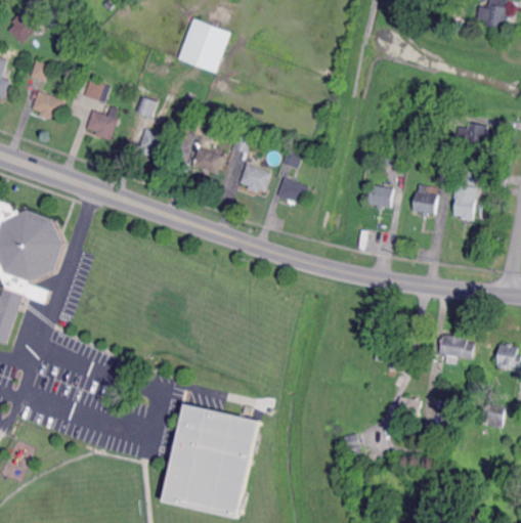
[(109,9),(103,4),(107,0),(113,5),(109,9)]
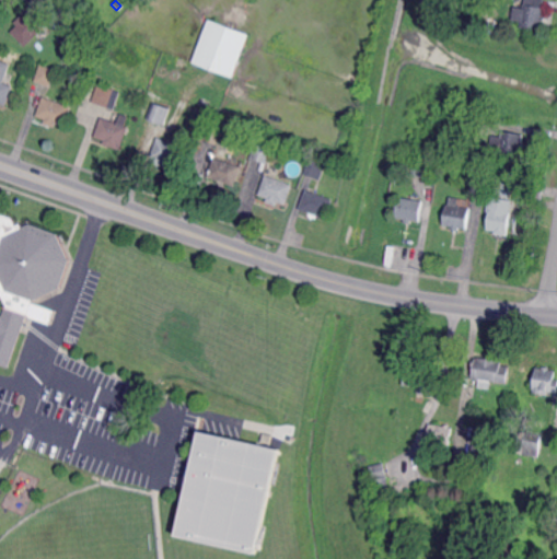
[(543,0),(540,32),(518,28),(519,22),(511,21),(513,8),(522,9),(522,0),(543,0)]
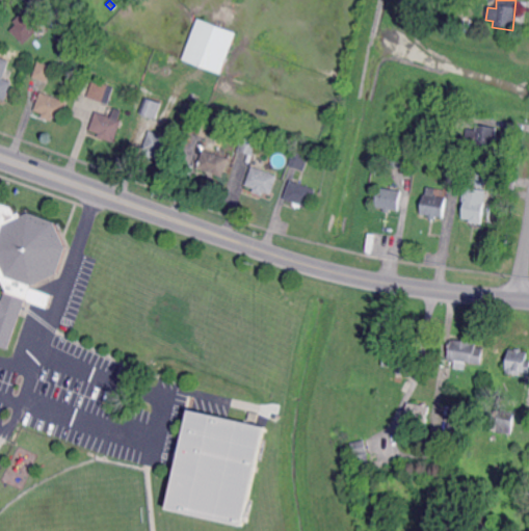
[(43,24),(23,45),(8,31),(15,25),(11,22),(20,14),(23,17),(29,10),(43,24)]
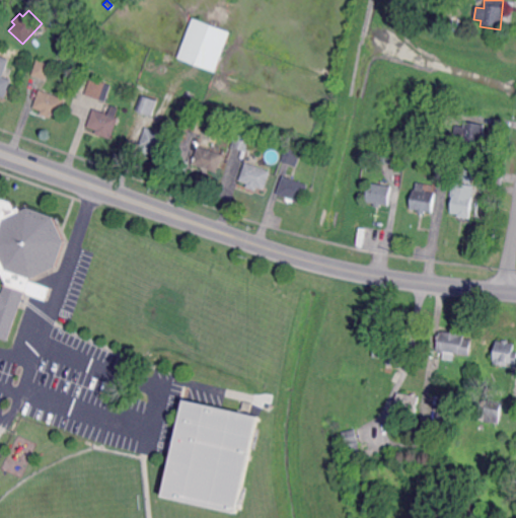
[(214,74),(176,60),(191,19),(229,33),(214,74)]
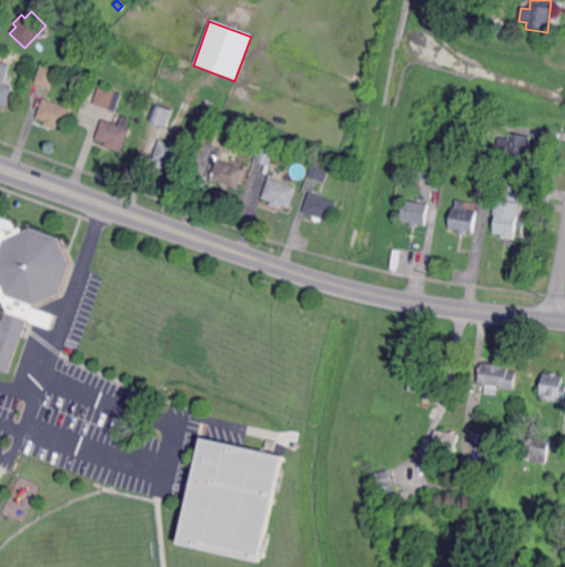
[(500,33),(492,32),(492,24),(501,26),(500,33)]
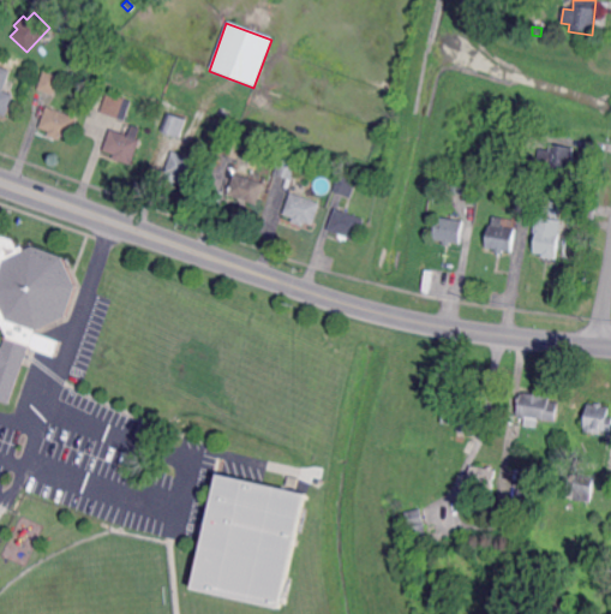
[(75,58),(63,46),(72,36),(84,49),(75,58)]
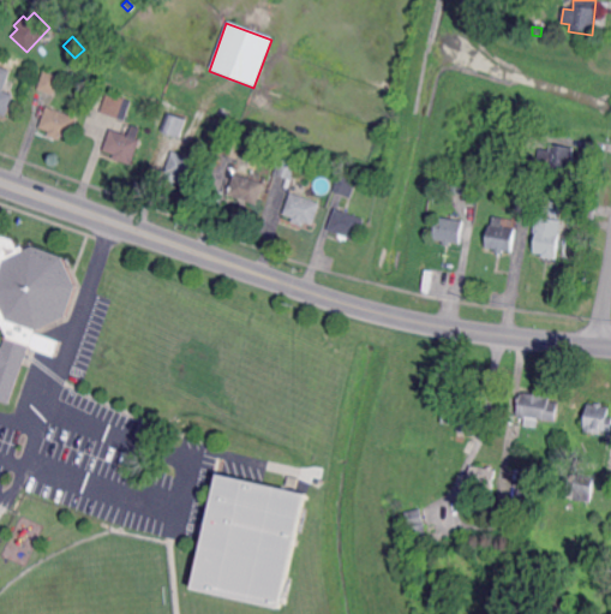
[(5,117),(0,114),(0,67),(9,71),(1,91),(12,95),(5,117)]
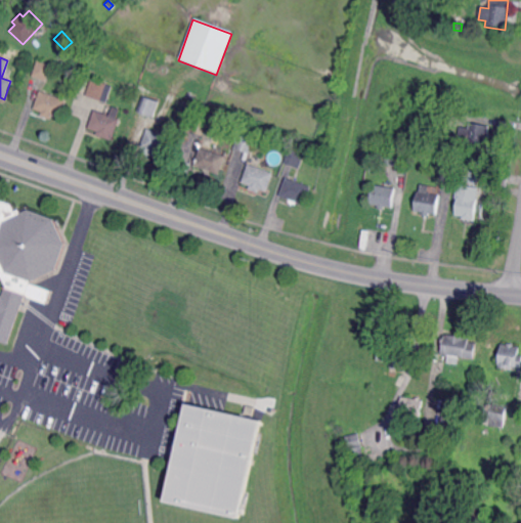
[(45,82),(30,77),(36,60),(50,66),(45,82)]
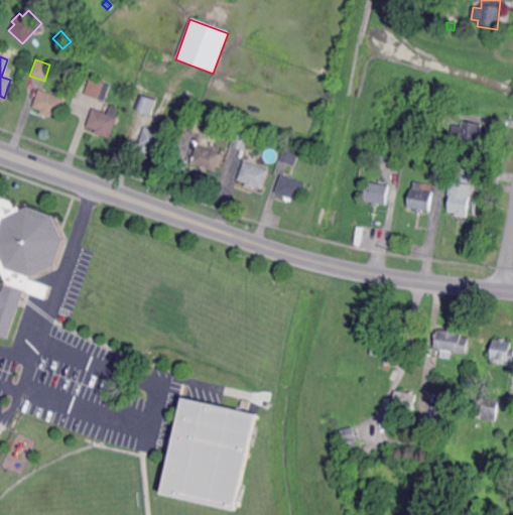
[(104,102),(76,93),(82,76),(109,86),(104,102)]
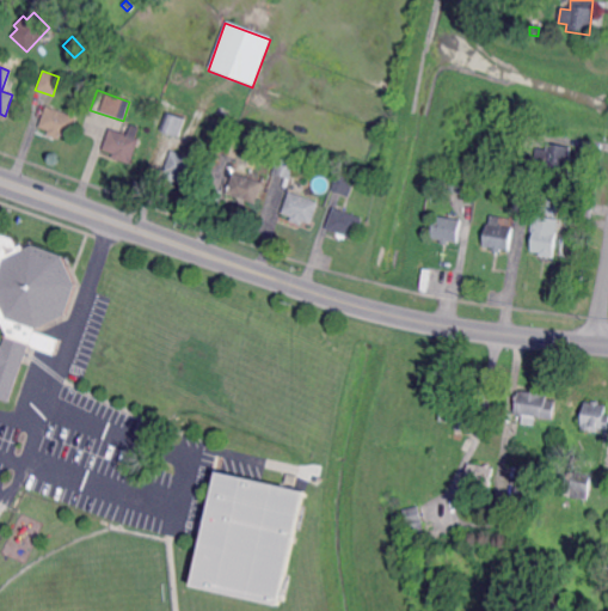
[(68,139),(60,135),(59,140),(45,135),(47,132),(37,128),(45,107),(77,117),(68,139)]
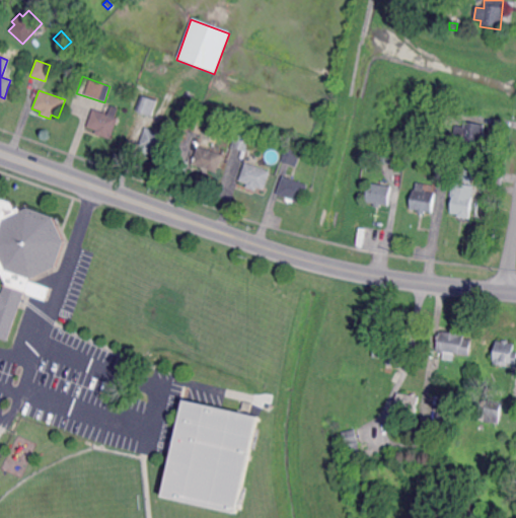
[(151,117),(135,112),(141,95),(157,101),(151,117)]
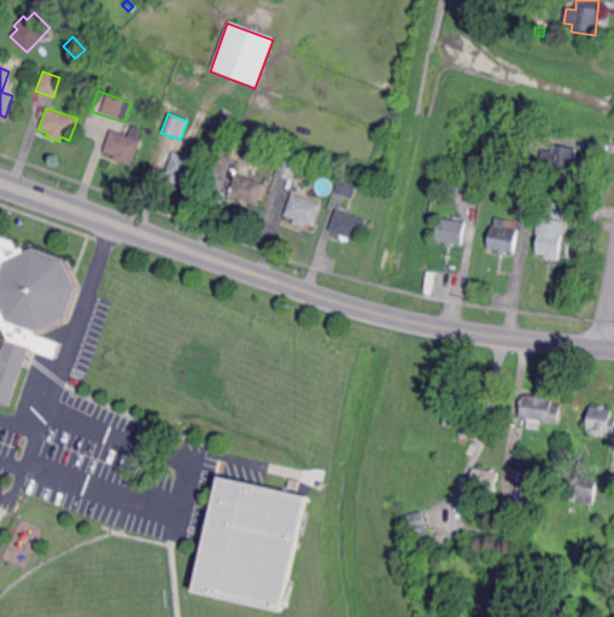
[(136,140),(140,141),(133,163),(103,152),(110,131),(127,137),(130,126),(140,129),(136,140)]
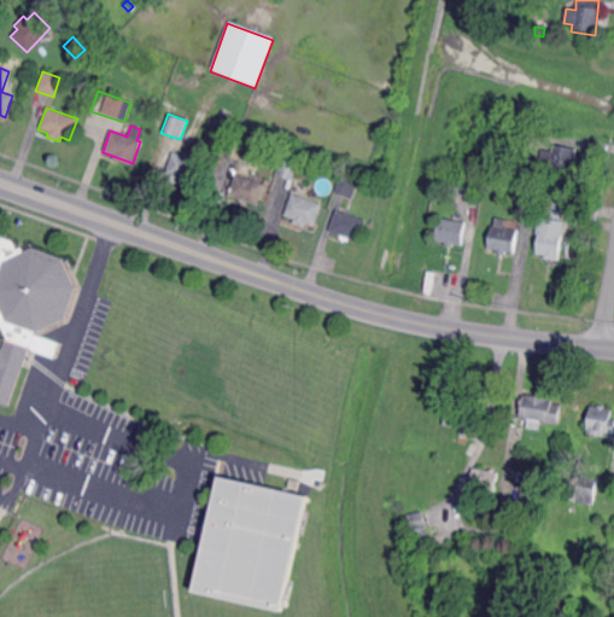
[(520,149),(502,147),(503,131),(521,132),(520,149)]
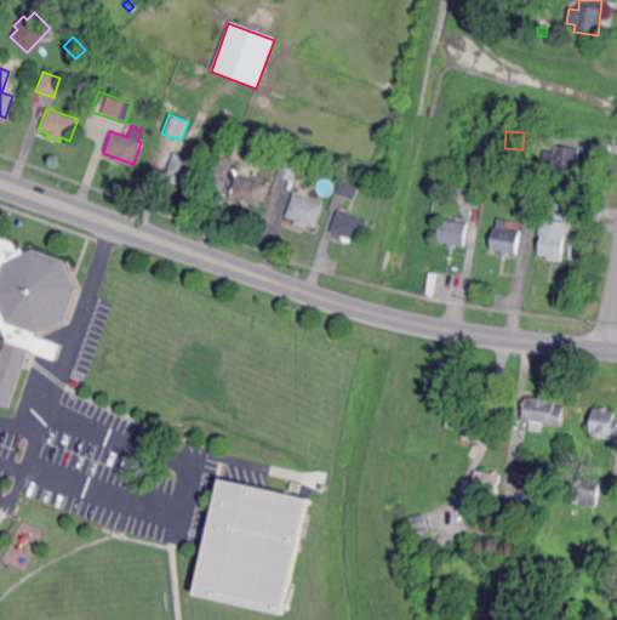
[(240,161),(217,153),(223,136),(246,144),(240,161)]
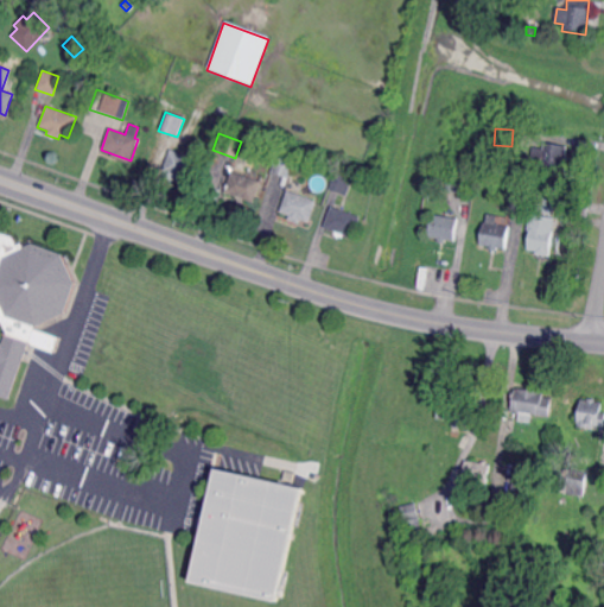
[(564,153),(568,155),(567,162),(564,162),(563,172),(540,169),(540,166),(529,164),(533,147),(542,149),(542,144),(565,147),(564,153)]
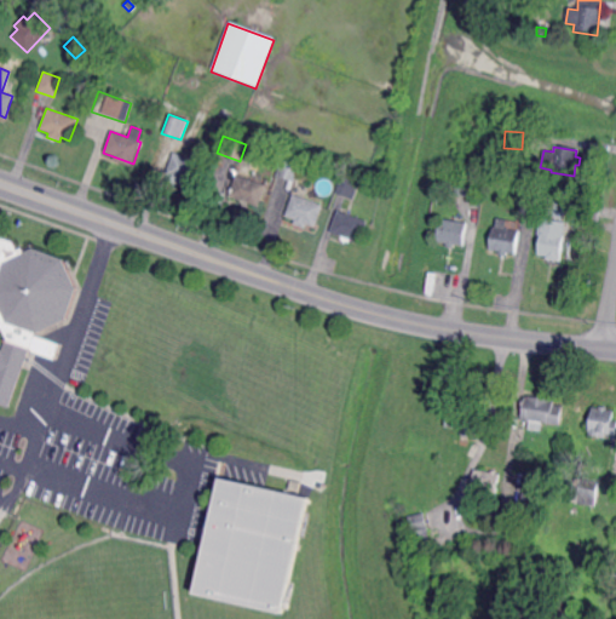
[(196,185),(165,175),(173,153),(203,164),(196,185)]
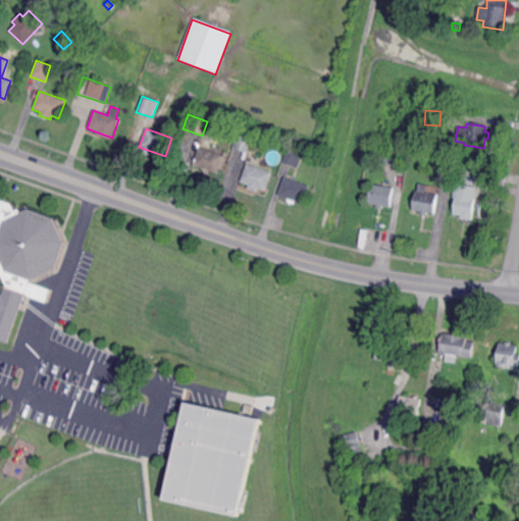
[(248,151),(234,146),(239,132),(253,137),(248,151)]
